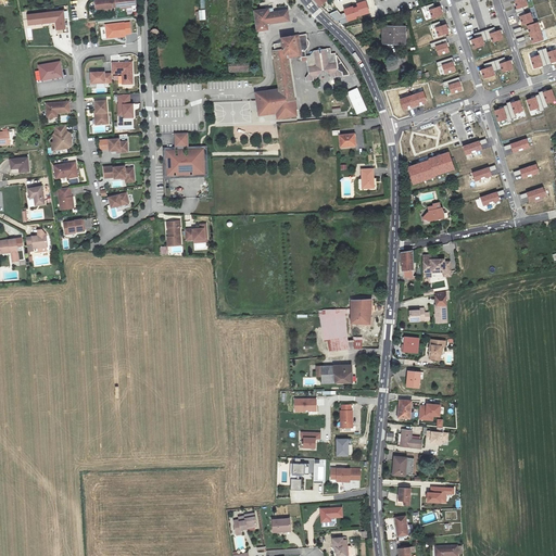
[(96,1),(97,11),(101,11),(101,12),(113,11),(113,8),(122,7),(122,9),(133,8),(133,4),(137,4),(136,0),(100,0),(101,1),(96,1)]
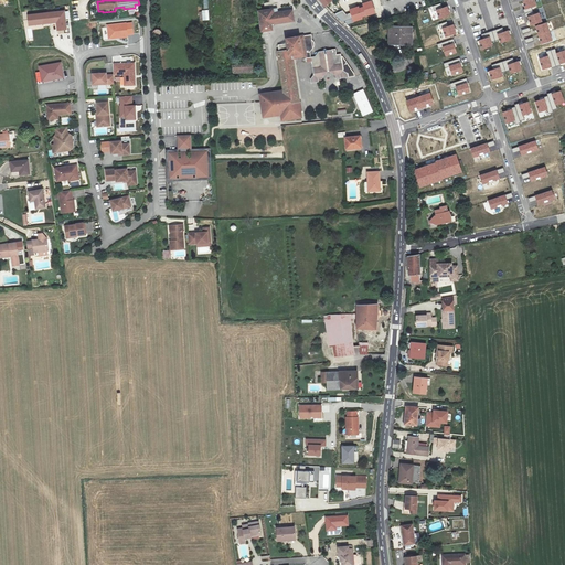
[(524,0),(522,1),(525,9),(536,6),(534,0),(524,0)]
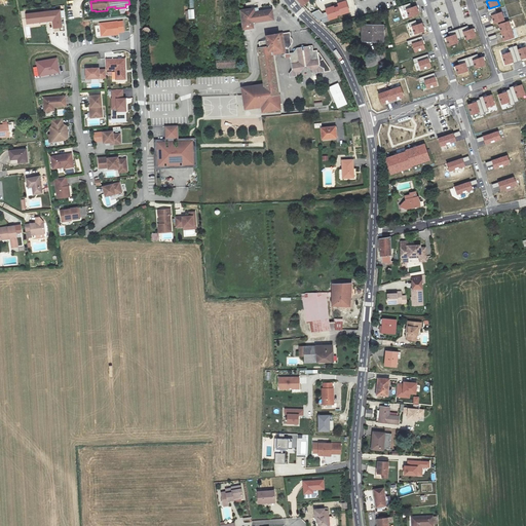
[(312,13),(318,20),(322,19),(323,23),(337,17),(336,16),(349,11),(346,1),(337,3),(338,4),(326,8),(327,13),(322,14),(320,10),(312,13)]
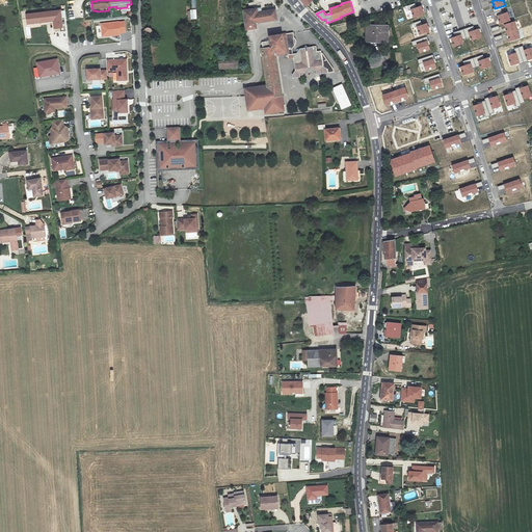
[(411,9),(415,17),(424,14),(422,6),(416,7),(415,4),(408,6),(409,10),(411,9)]
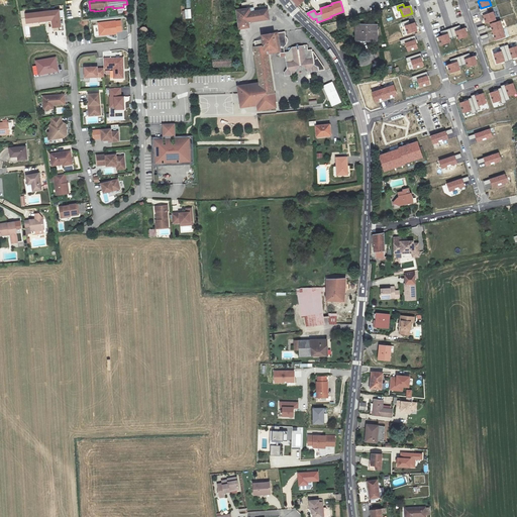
[(237,10),(239,30),(250,29),(250,24),(271,22),(270,10),(256,11),(252,8),(238,9),(237,10)]
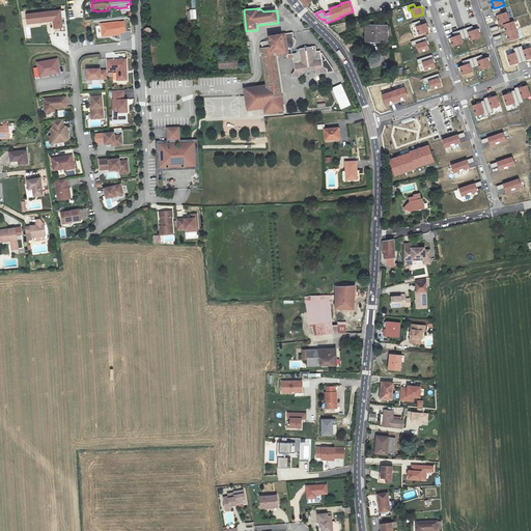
[(196,9),(188,10),(188,20),(197,19),(196,9)]
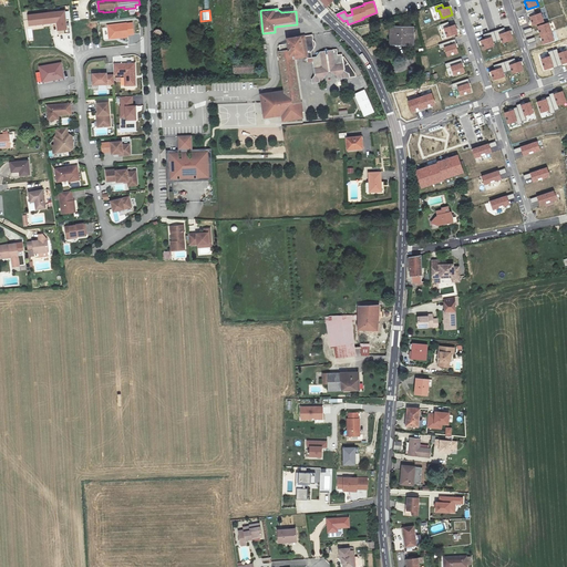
[(64,11),(28,14),(29,24),(57,22),(58,30),(66,29),(65,21),(64,11)]
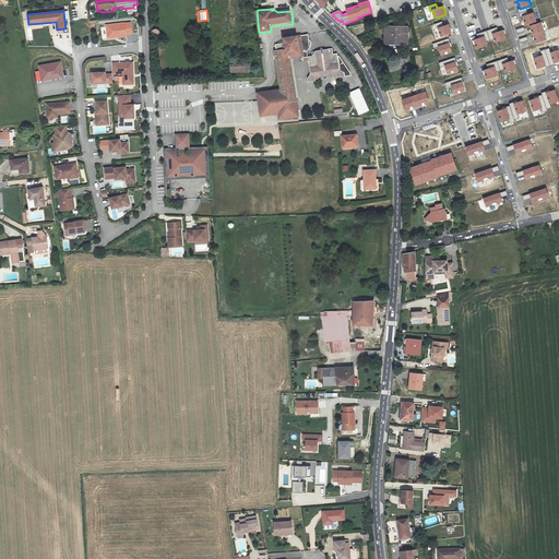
[(523,16),(525,25),(536,22),(533,13),(523,16)]
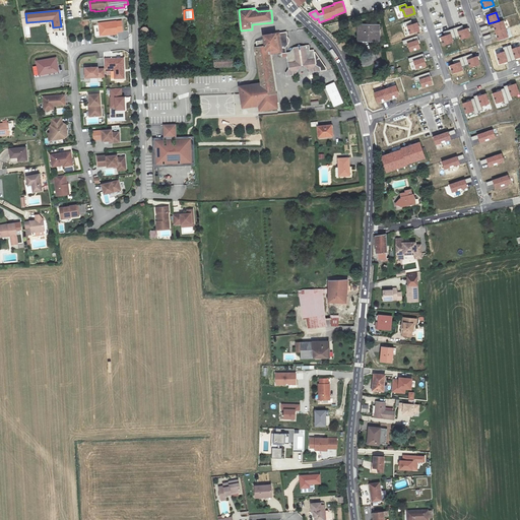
[(117,20),(100,22),(101,36),(119,35),(119,33),(118,21),(117,20)]
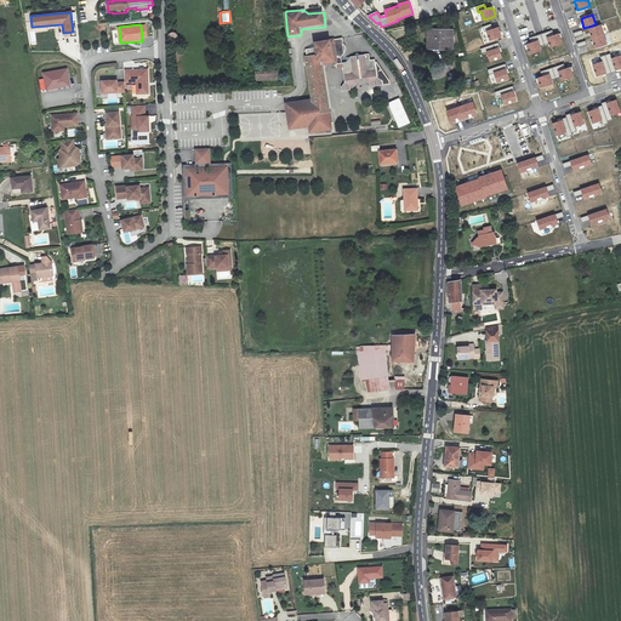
[(486,30),(490,40),(501,36),(499,27),(493,29),(491,24),(483,27),(485,32),(486,30)]
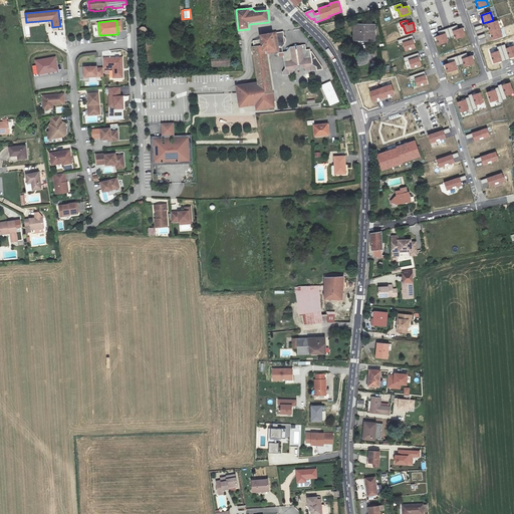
[(488,24),(493,39),(502,36),(497,21),(488,24)]
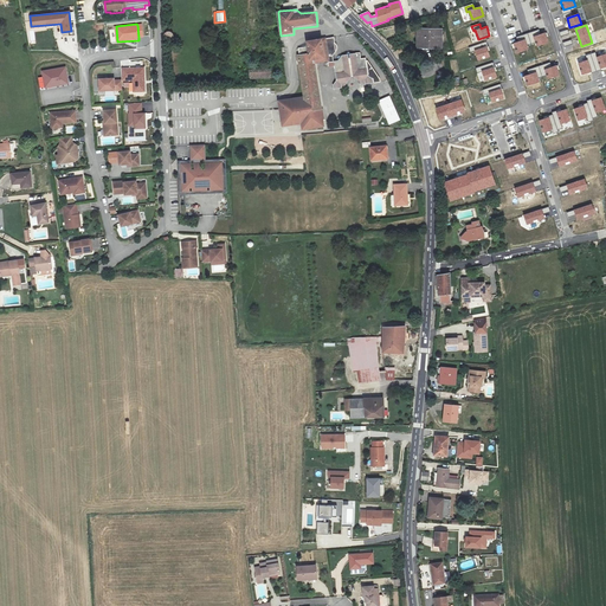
[(420,30),(420,44),(433,44),(433,47),(440,47),(442,31),(420,30)]
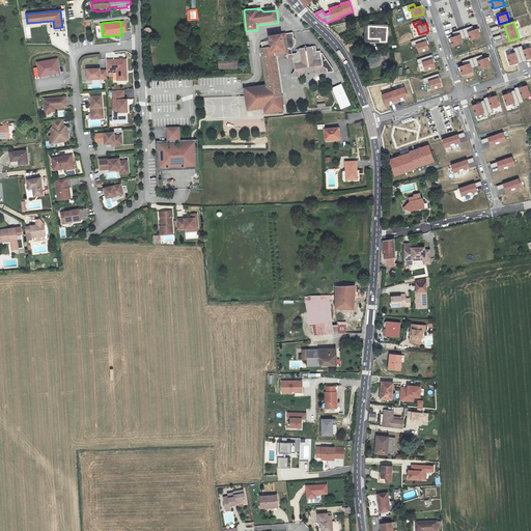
[(452,33),(454,37),(450,38),(452,46),(463,43),(462,38),(470,36),(471,39),(480,36),(478,29),(474,30),(472,26),(452,33)]
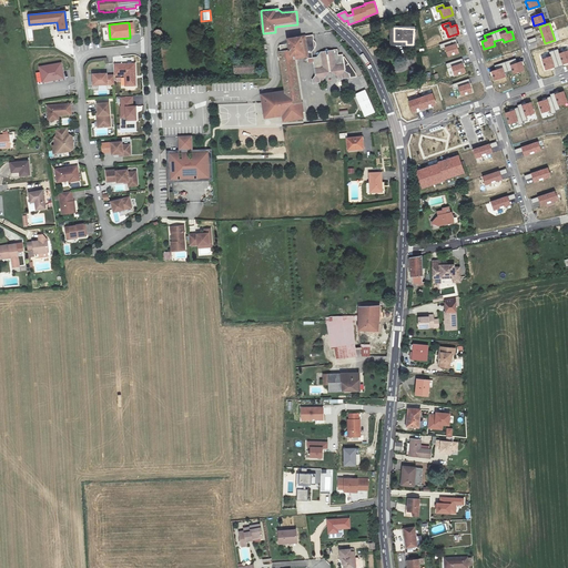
[(314,36),(307,37),(311,59),(311,60),(316,60),(315,54),(318,50),(318,49),(318,47),(317,44),(316,42),(315,41),(314,36)]
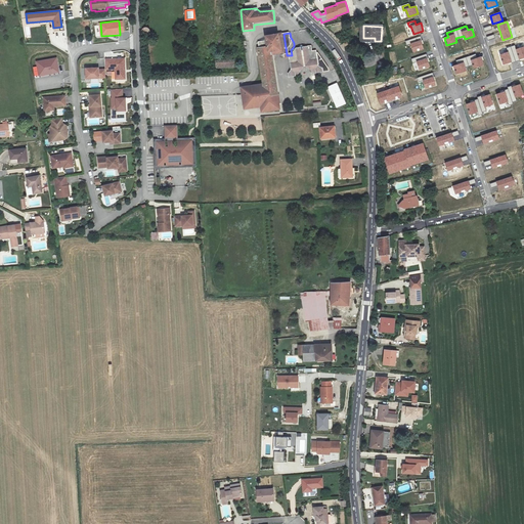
[(278,111),(273,55),(273,51),(279,50),(278,34),(267,36),(267,41),(260,41),(260,48),(259,48),(262,84),(247,85),(247,88),(241,89),(243,110),(260,107),(260,113),(278,111)]
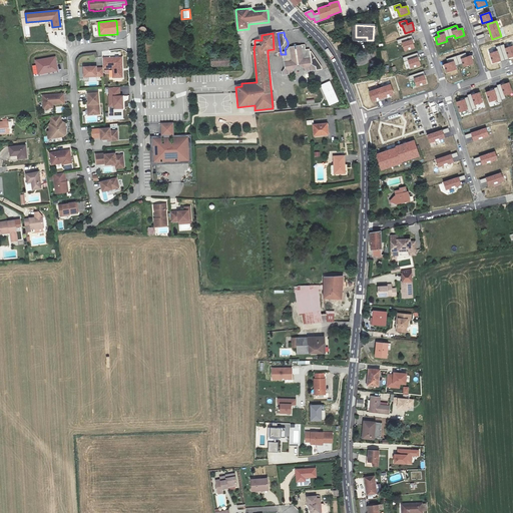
[(268,50),(268,54),(281,53),(278,33),(273,33),(274,49),(268,50)]
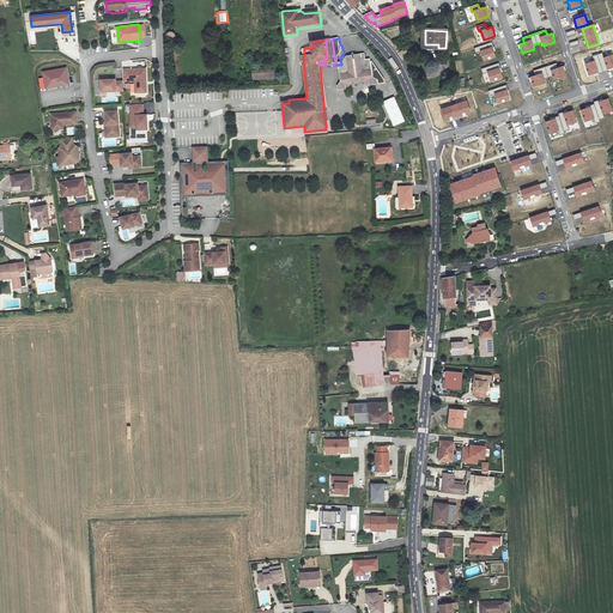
[(481,52),(485,61),(496,58),(491,43),(474,49),(475,54),(481,52)]
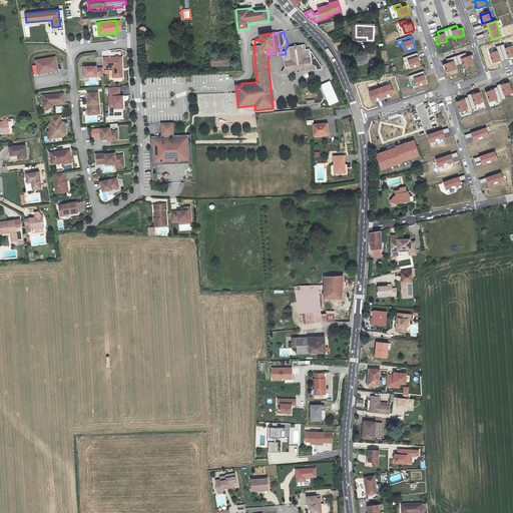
[(512,45),(505,49),(504,45),(496,47),(497,51),(490,54),(493,63),(512,56),(512,45)]
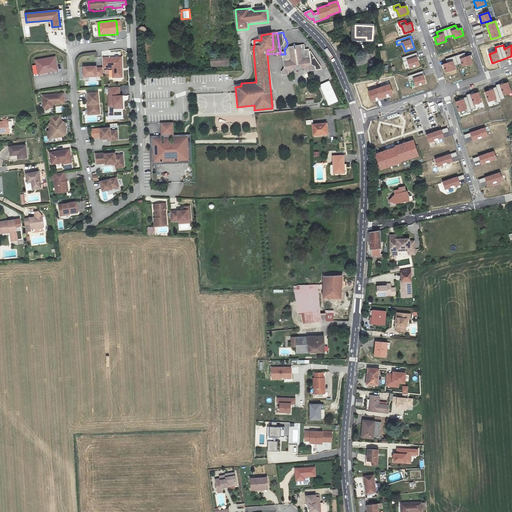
[(289,48),(289,53),(289,57),(284,57),(285,67),(283,71),(284,76),(291,76),(299,64),(309,73),(317,73),(317,68),(313,64),(312,53),(308,53),(308,47),(300,48),(297,47),(295,48),(289,48)]
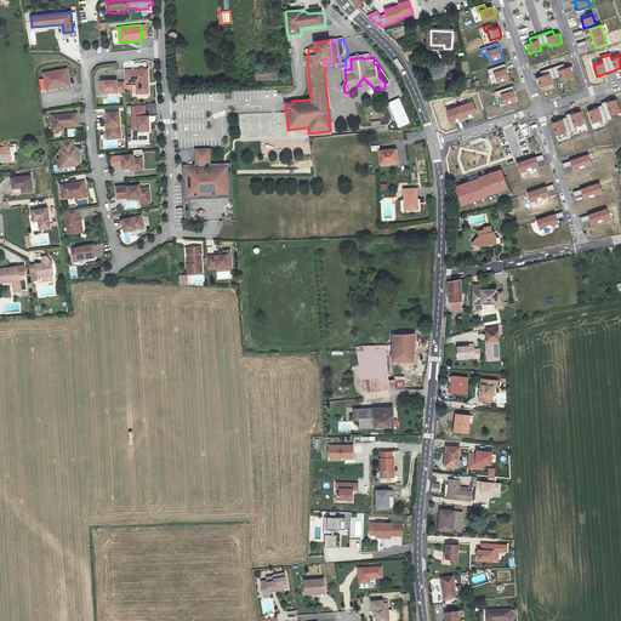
[(495,74),(497,83),(510,79),(505,64),(488,70),(489,75),(495,74)]
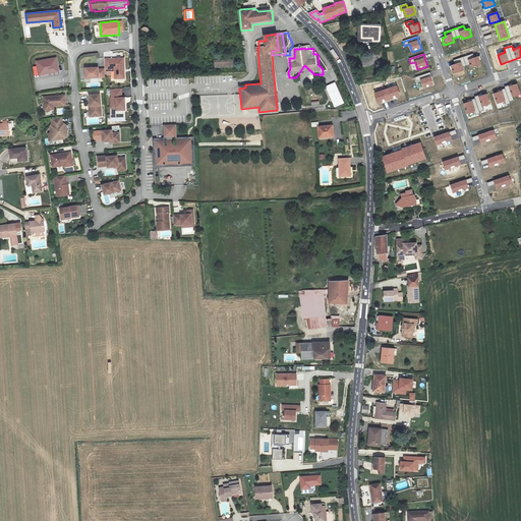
[(454,60),(455,64),(451,66),(454,73),(464,70),(462,66),(470,64),(471,67),(480,64),(478,57),(474,58),(473,54),(454,60)]
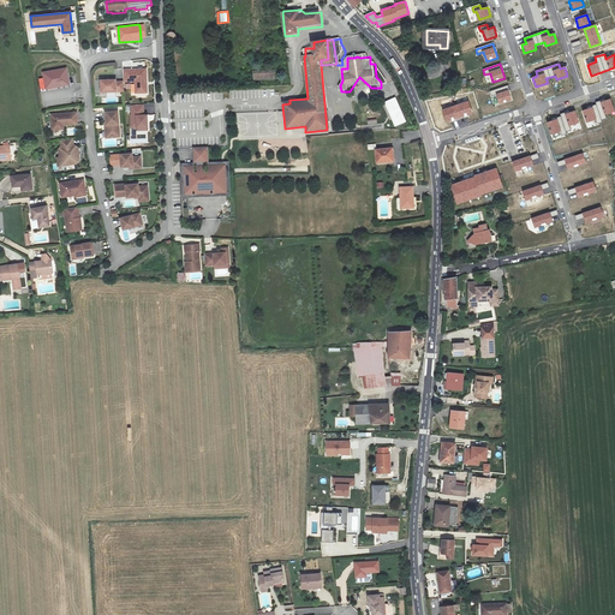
[(136,94),(149,93),(148,67),(135,69),(124,69),(125,82),(136,82),(136,94)]
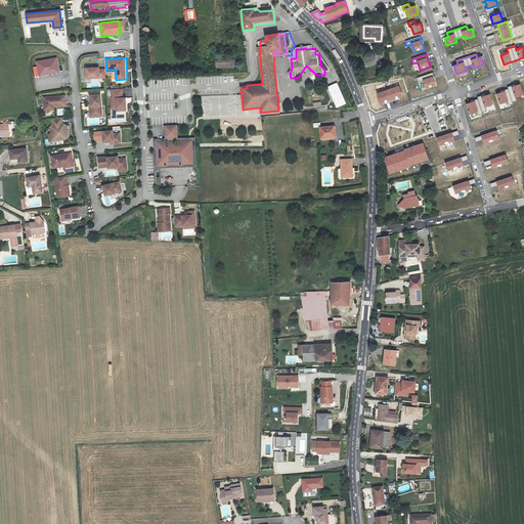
[(56,58),(37,62),(39,76),(58,72),(56,58)]
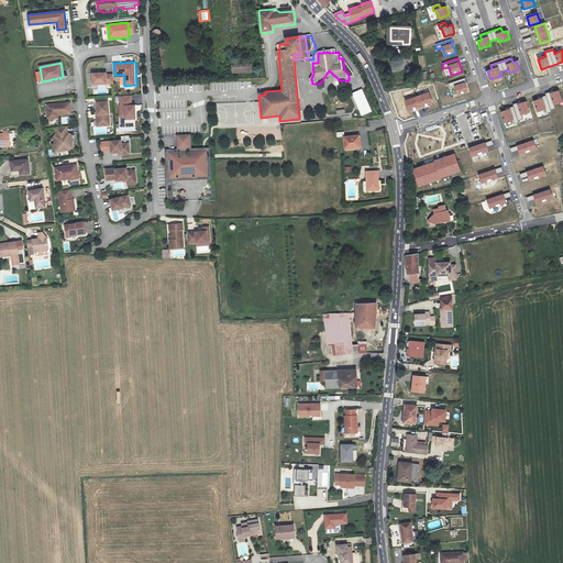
[(235,64),(235,73),(255,73),(255,64),(235,64)]
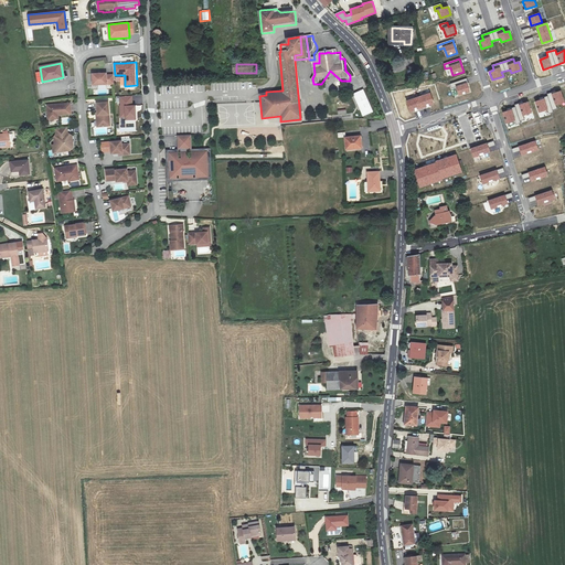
[(114,84),(114,75),(106,75),(106,74),(92,74),(93,85),(114,84)]
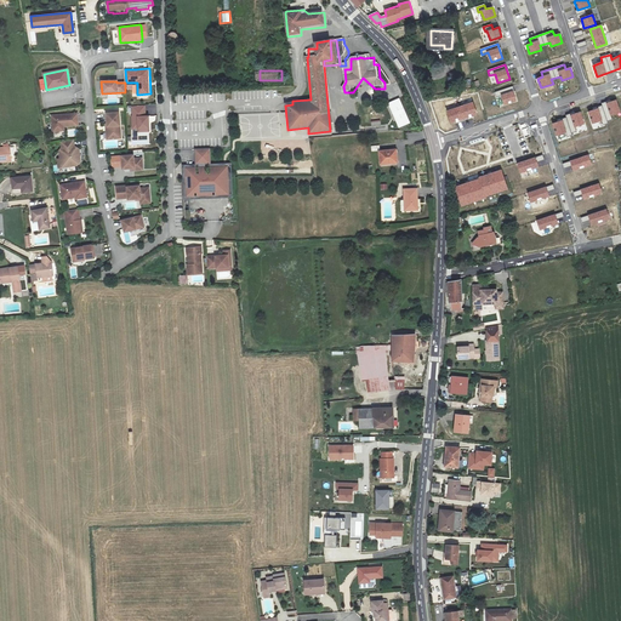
[(502,96),(505,104),(516,101),(512,87),(494,92),(496,97),(502,96)]
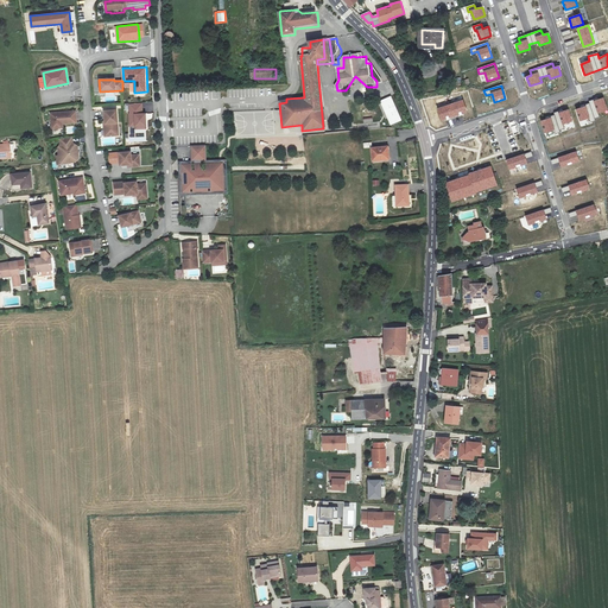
[(380,101),(391,125),(401,120),(391,96),(380,101)]
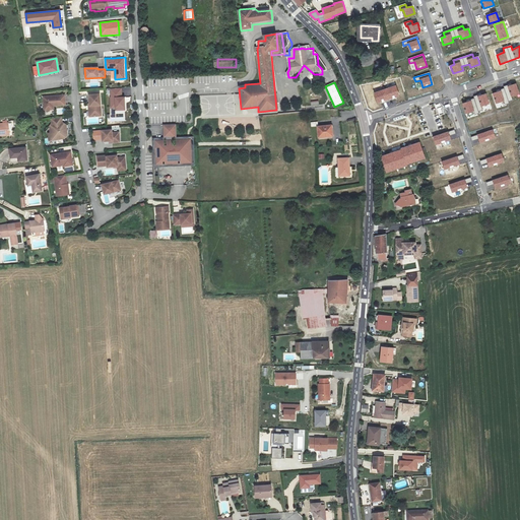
[(493,93),(496,104),(505,101),(506,104),(509,103),(508,101),(512,100),(511,96),(519,93),(516,84),(507,86),(504,87),(505,88),(501,89),(502,91),(493,93)]
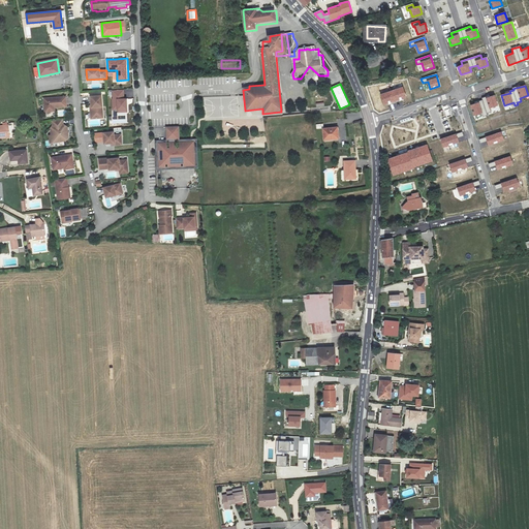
[(403,88),(380,95),(384,105),(406,98),(403,88)]
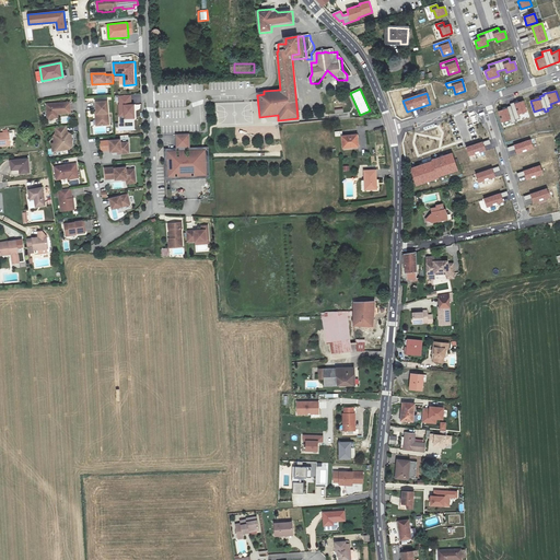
[(499,112),(502,123),(511,119),(512,123),(515,121),(515,119),(520,118),(517,114),(526,112),(523,101),(514,104),(514,103),(511,104),(511,106),(508,107),(508,108),(499,112)]
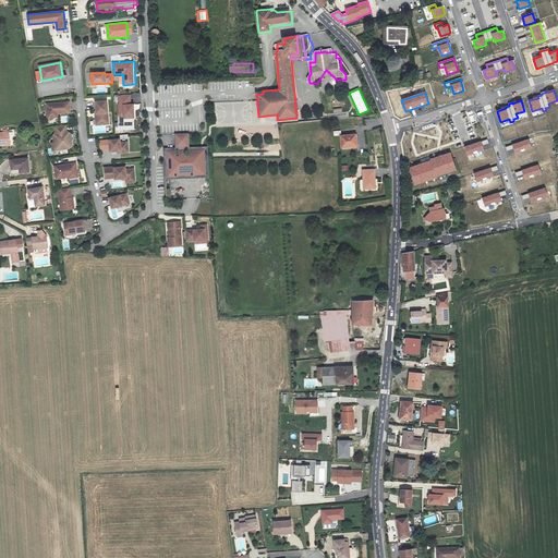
[(108,101),(97,102),(97,111),(96,111),(96,113),(98,113),(99,125),(109,125),(108,101)]
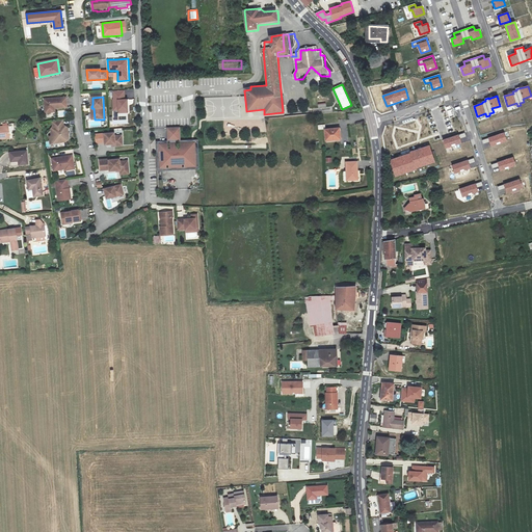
[(68,107),(67,98),(45,99),(46,112),(52,112),(52,108),(55,108),(68,107)]
